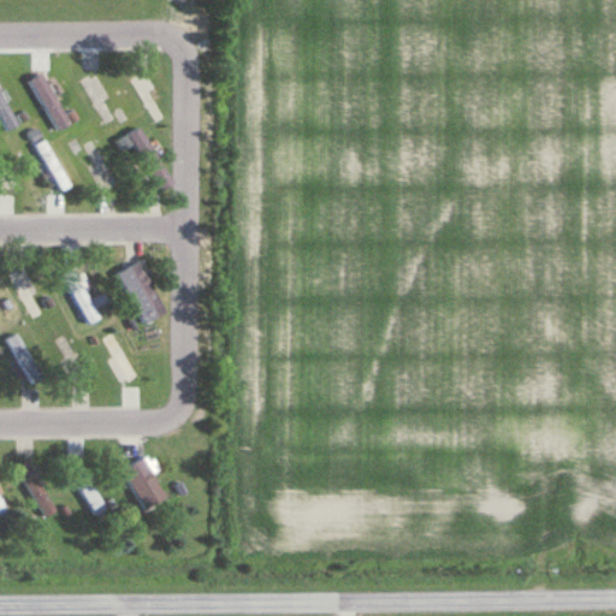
[(77,77),(90,69),(122,119),(107,128),(77,77)]
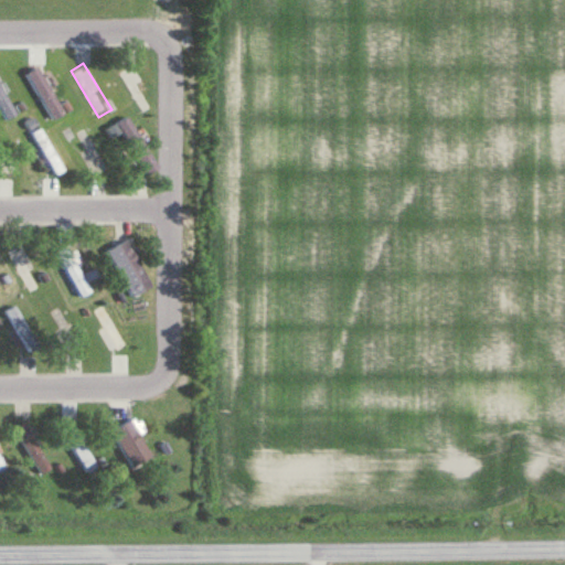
[(25,72),(36,65),(64,113),(53,119),(25,72)]
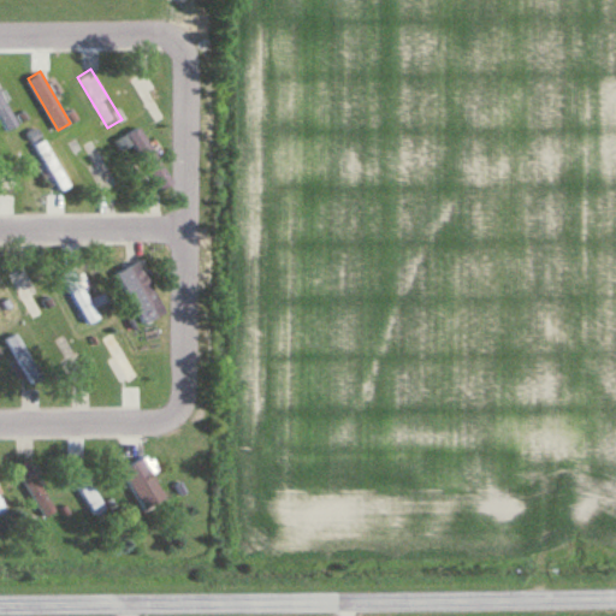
[(130,78),(141,72),(166,114),(155,120),(130,78)]
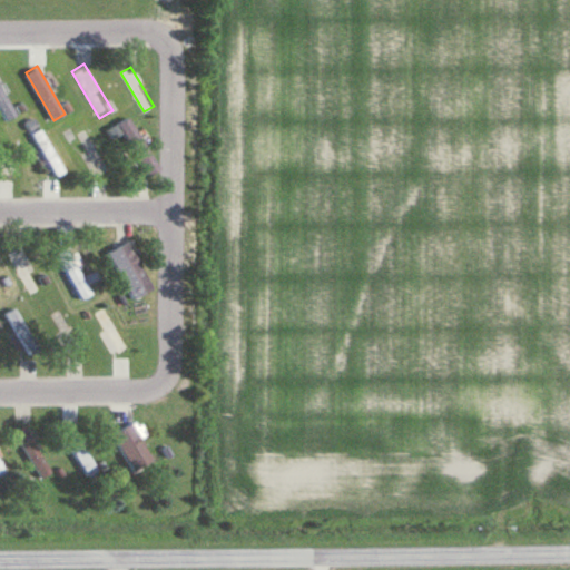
[(0,107),(0,86),(17,115),(8,121),(0,107)]
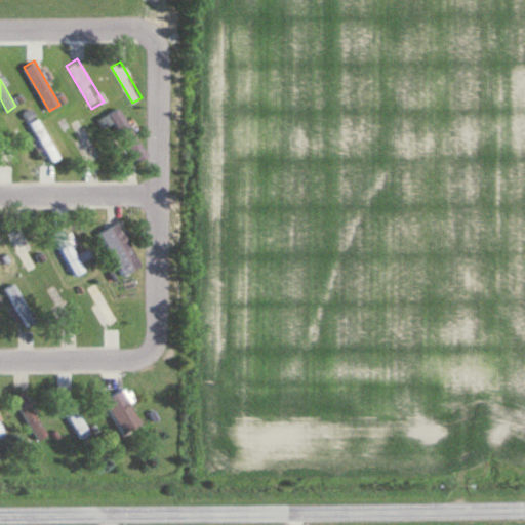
[(109,113),(117,107),(146,155),(136,160),(109,113)]
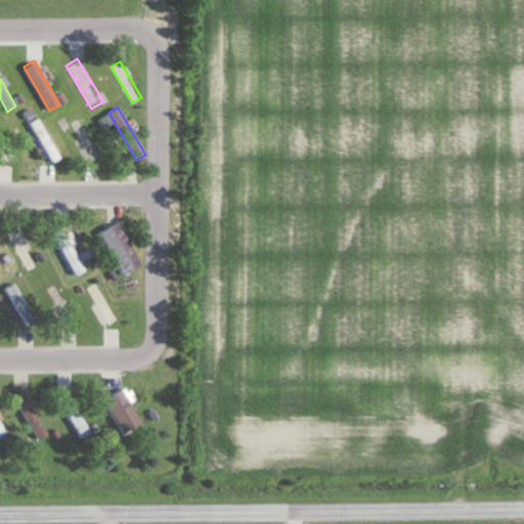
[(70,117),(78,112),(103,156),(95,161),(70,117)]
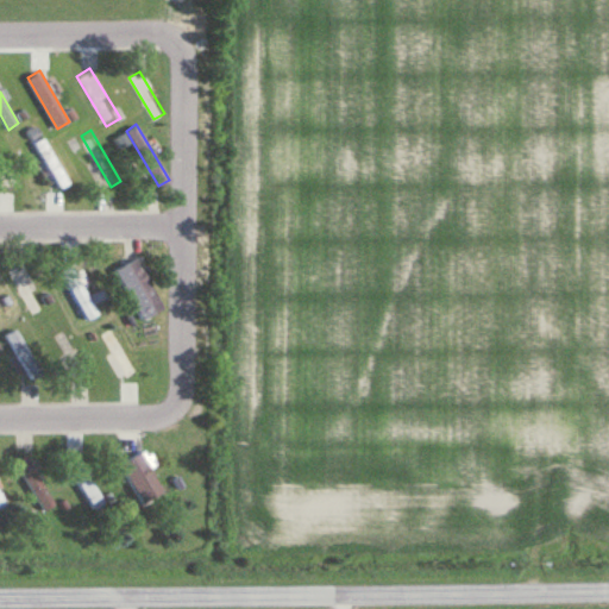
[(33,142),(43,136),(71,182),(61,189),(33,142)]
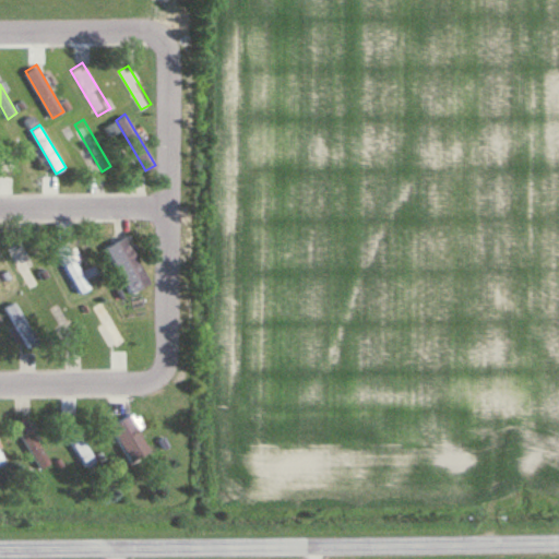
[(0,156),(0,134),(18,165),(9,170),(0,156)]
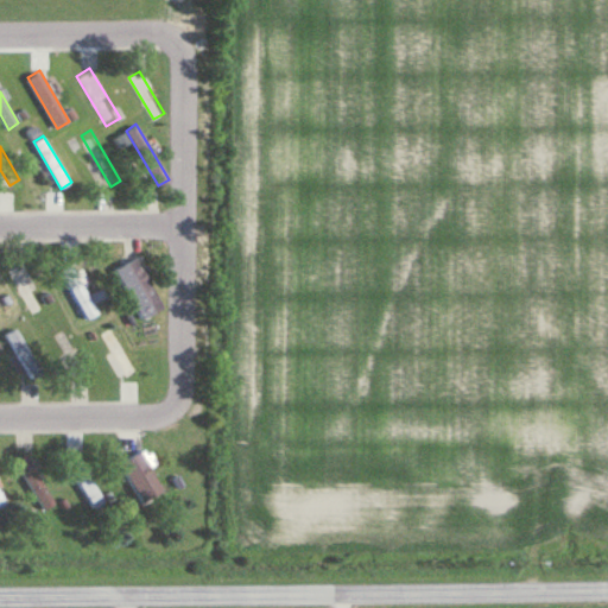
[(112,271),(133,259),(158,301),(137,312),(112,271)]
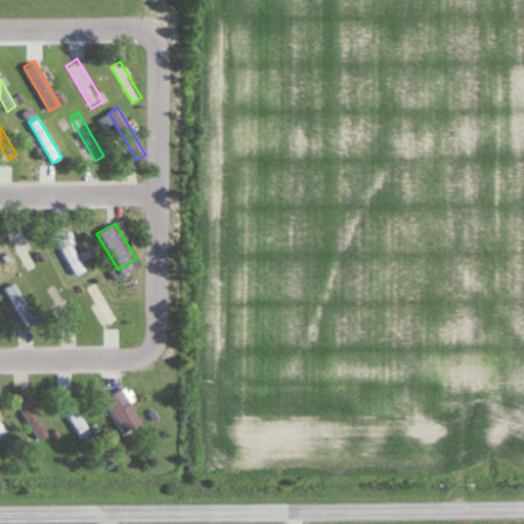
[(8,232),(16,227),(40,266),(31,271),(8,232)]
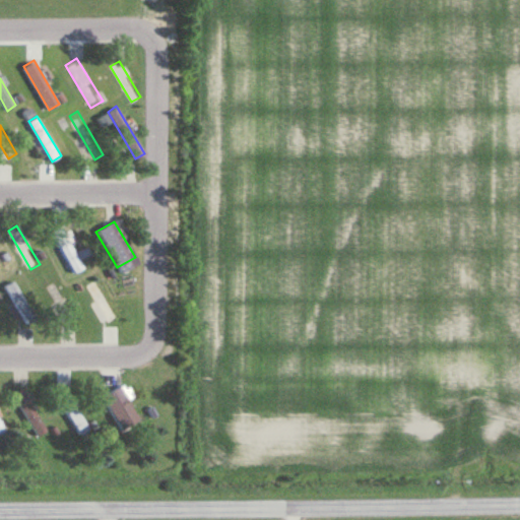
[(53,234),(61,229),(84,267),(76,272),(53,234)]
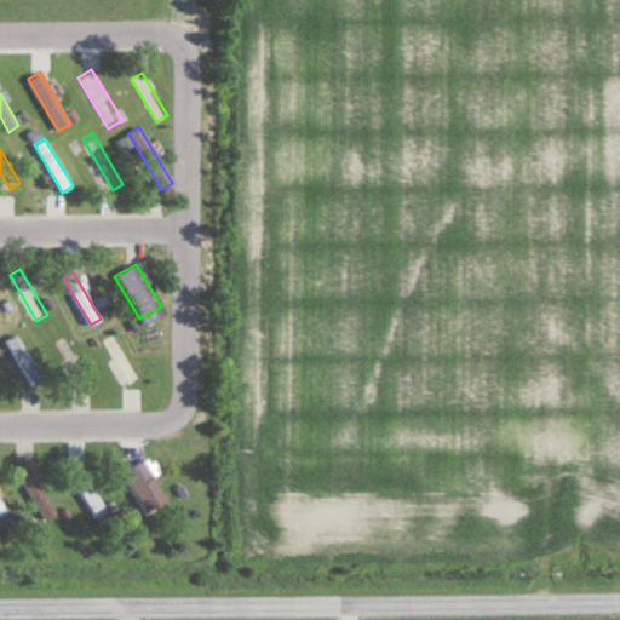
[(105,339),(115,332),(143,379),(133,385),(105,339)]
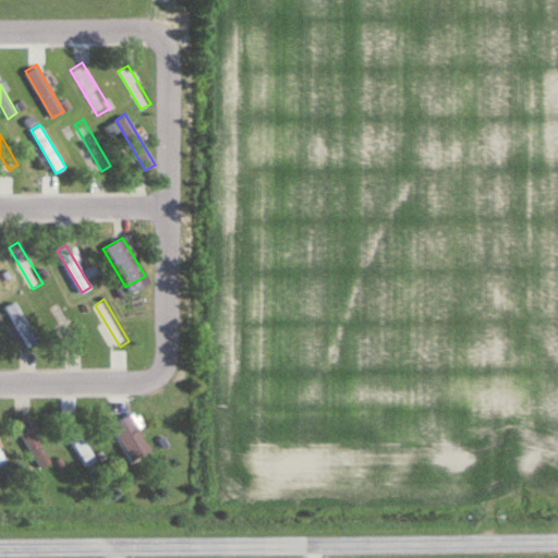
[(4,305),(14,300),(39,341),(29,347),(4,305)]
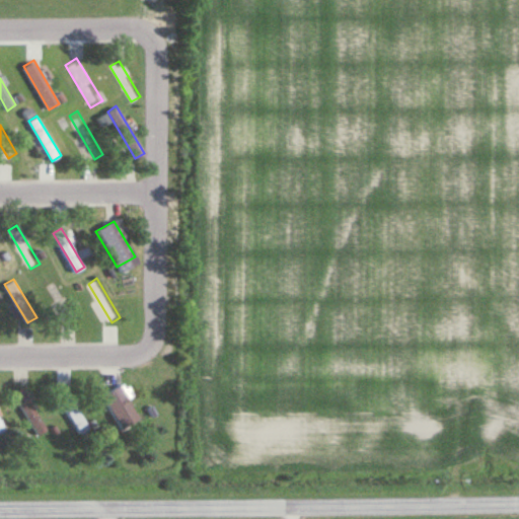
[(49,287),(58,282),(80,318),(71,323),(49,287)]
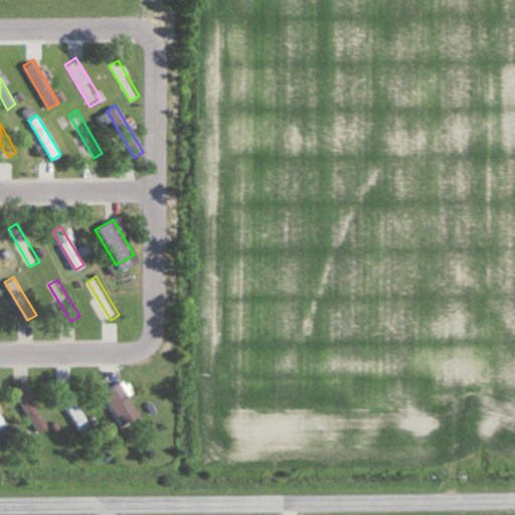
[(13,388),(21,383),(46,426),(38,432),(13,388)]
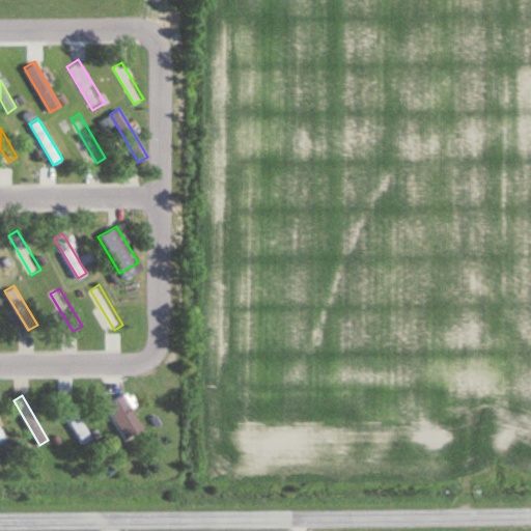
[(58,402),(67,396),(91,439),(83,444),(58,402)]
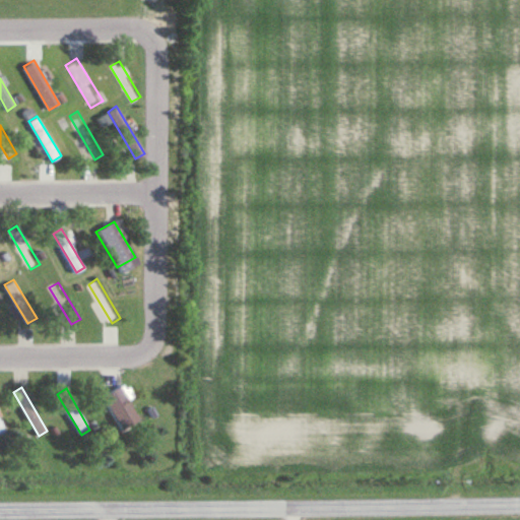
[(103,400),(118,428),(127,423),(112,395),(103,400)]
